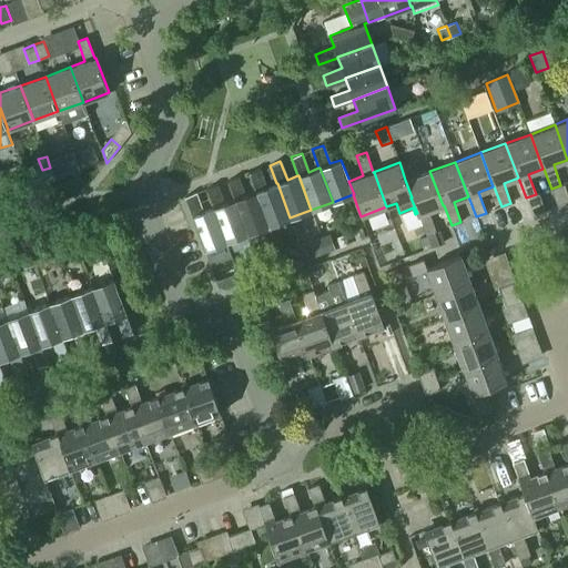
[(29,185),(21,165),(0,172),(0,184),(3,194),(29,185)]
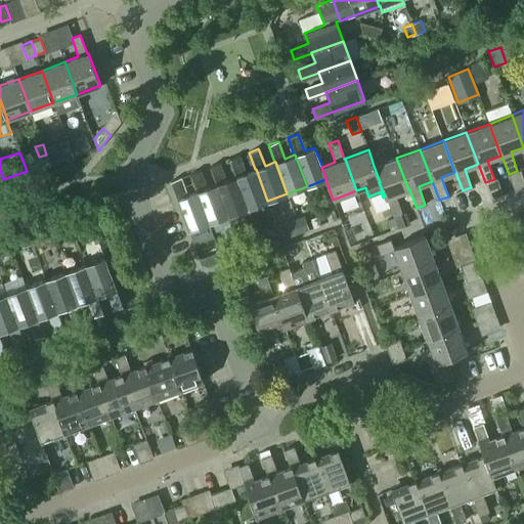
[(229,160),(235,176),(236,176),(248,208),(267,201),(256,169),(255,169),(246,173),(238,156),(229,160)]
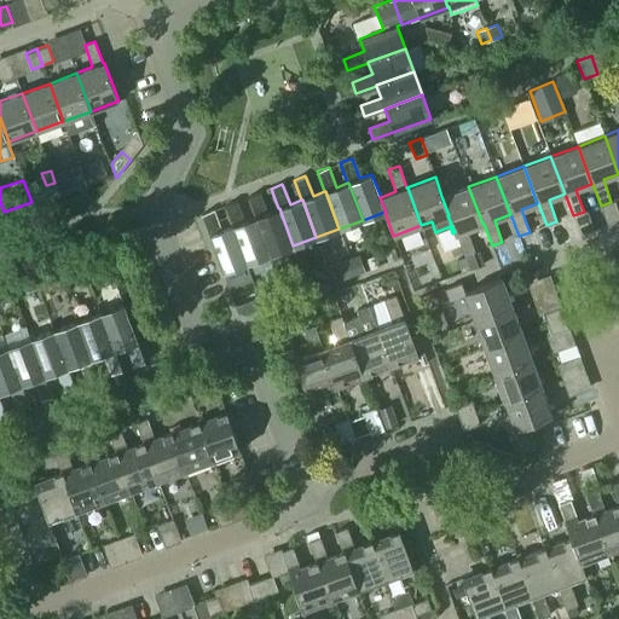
[(468,186),(441,196),(449,215),(447,215),(455,232),(455,233),(456,233),(464,255),(475,252),(467,230),(482,224),(468,186)]
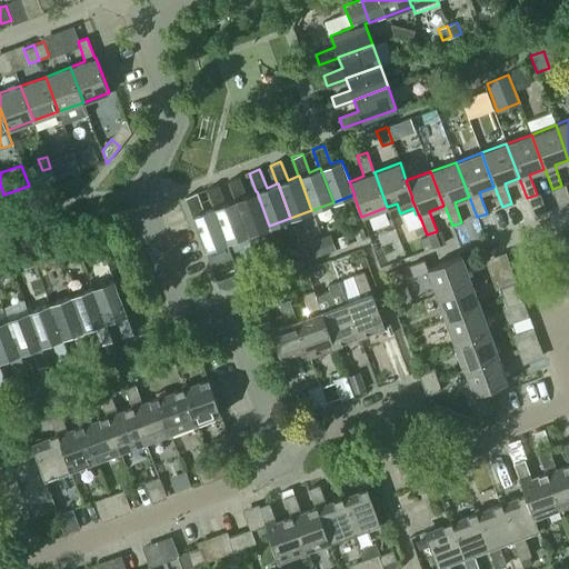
[(228,181),(235,200),(235,199),(248,233),(269,226),(257,191),(256,191),(245,196),(238,177),(228,181)]
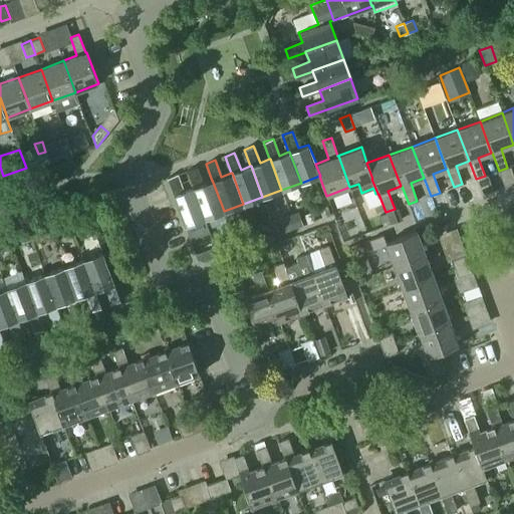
[(187,171),(193,188),(193,187),(205,219),(224,211),(212,180),(212,181),(202,184),(196,167),(187,171)]
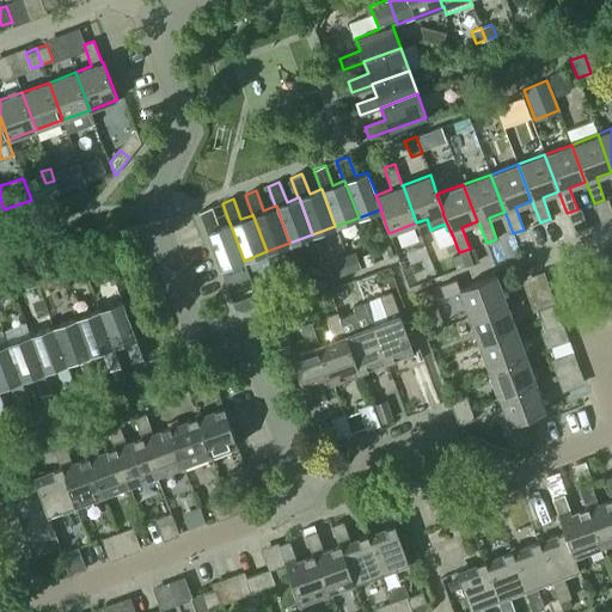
[(220,269),(244,261),(230,222),(230,224),(218,227),(210,207),(200,212),(220,269)]
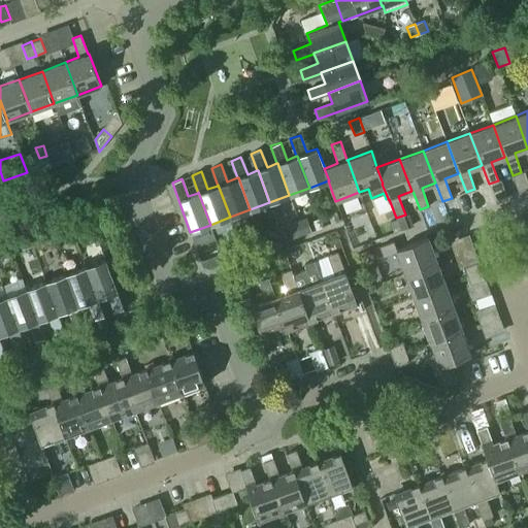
[(329,213),(332,222),(339,219),(336,210),(329,213)]
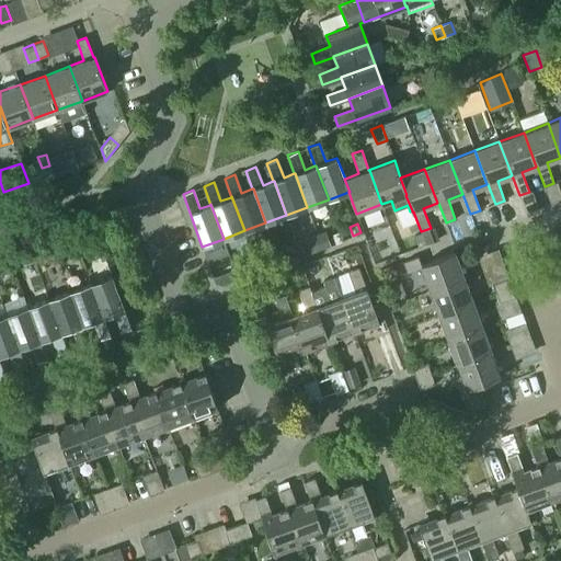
[(431,228),(421,231),(421,233),(424,240),(425,244),(441,239),(436,226),(431,228)]
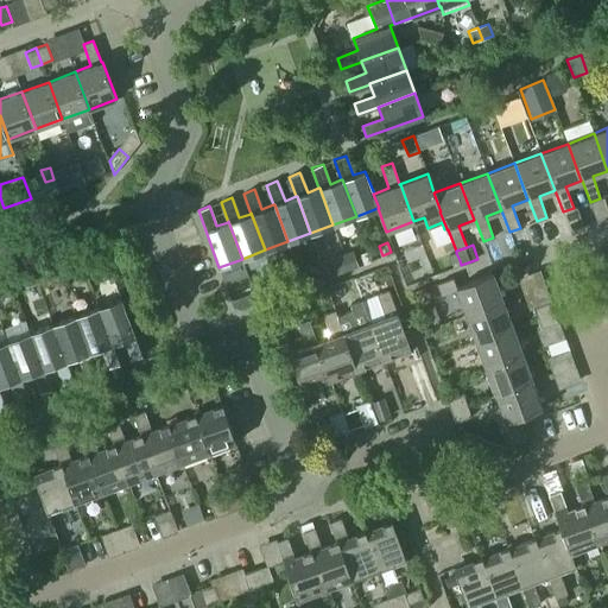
[(354,251),(343,254),(348,270),(359,266),(354,251)]
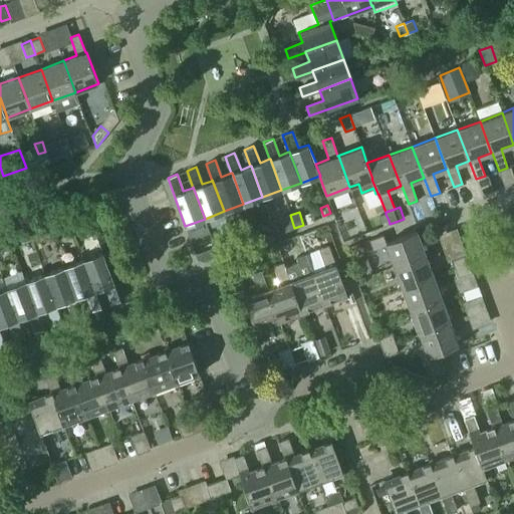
[(389,220),(386,214),(379,216),(381,222),(389,220)]
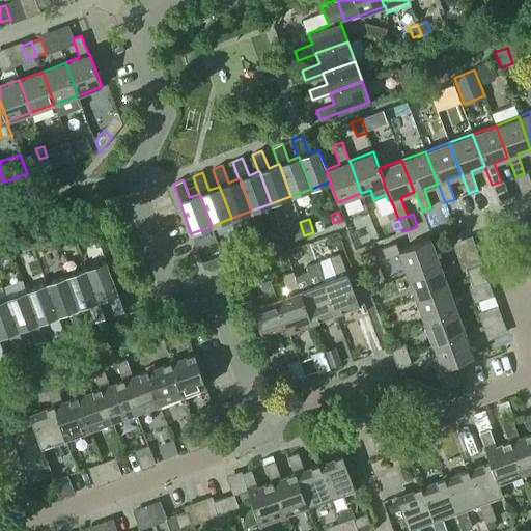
[(295,239),(304,235),(300,222),(290,225),(295,239)]
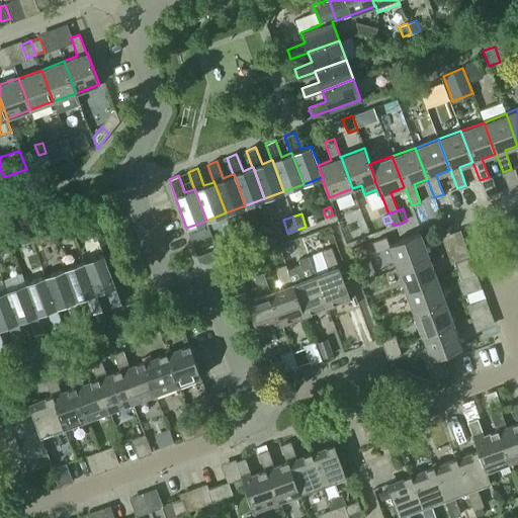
[(464,228),(448,236),(459,259),(476,251),(464,228)]
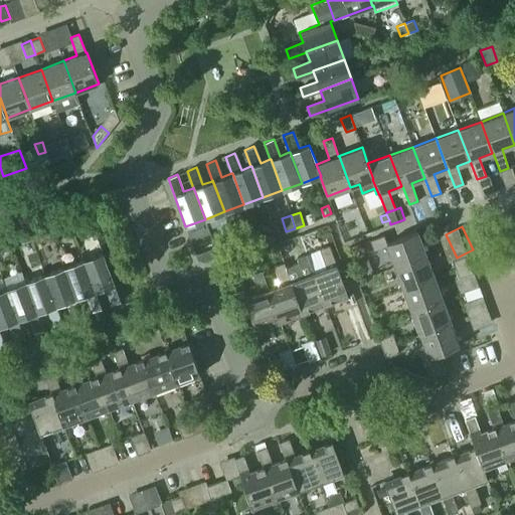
[(40,231),(44,242),(54,238),(49,227),(40,231)]
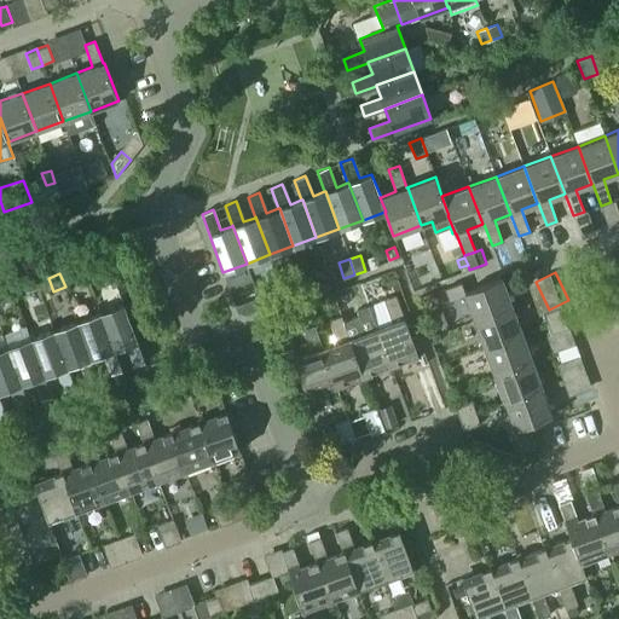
[(466,295),(474,320),(512,306),(502,278),(464,291),(461,283),(445,289),(450,300),(466,295)]
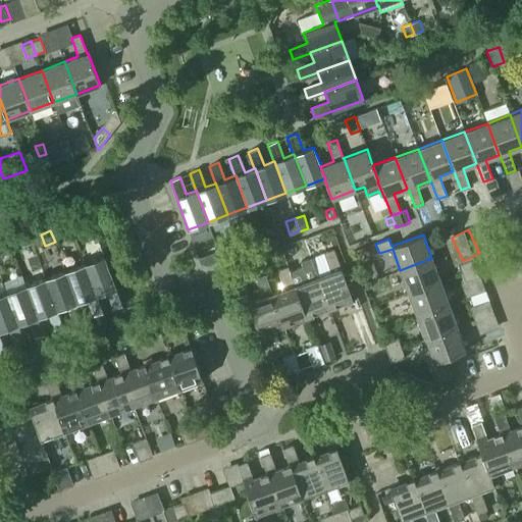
[(221,258),(218,249),(198,256),(201,263),(205,264),(221,258)]
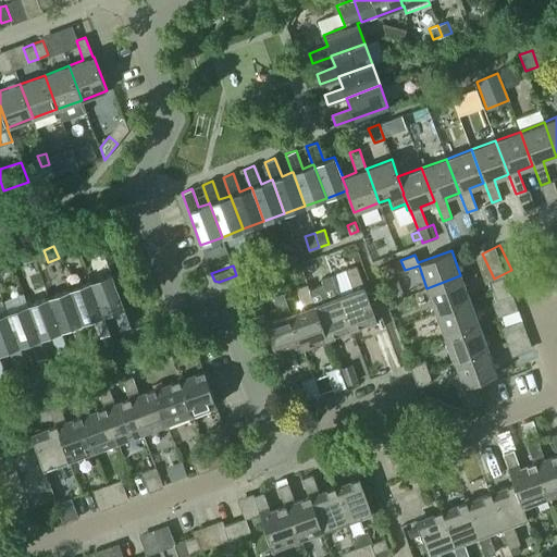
[(353,289),(338,295),(351,330),(376,320),(356,265),(345,269),(353,289)]
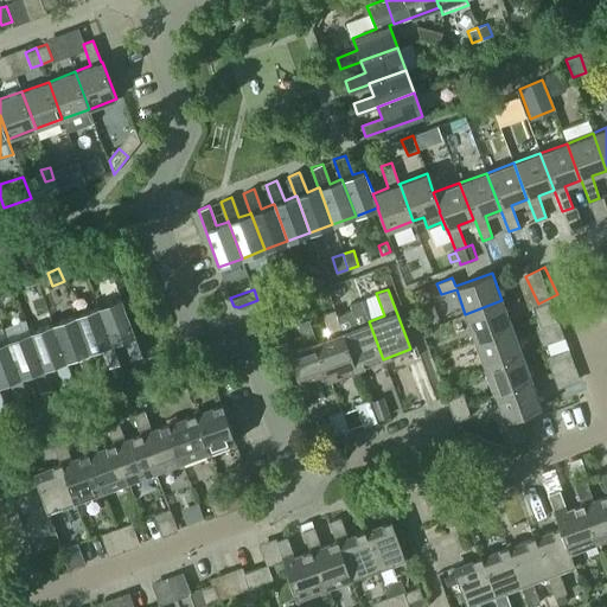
[(121,298),(98,306),(112,344),(113,343),(123,339),(131,359),(142,355),(121,298)]
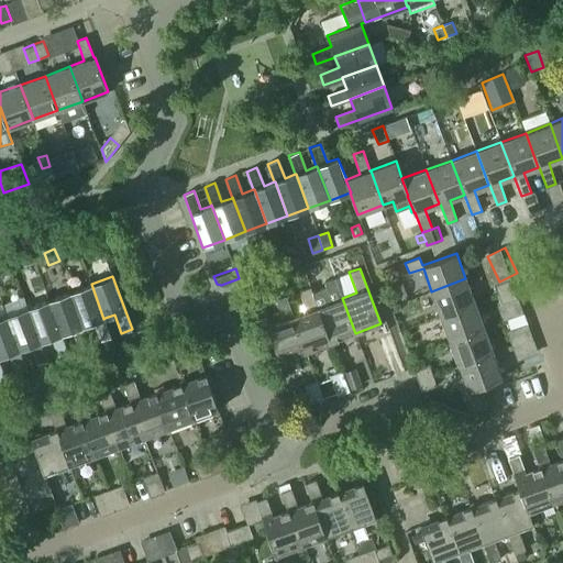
[(330,342),(355,333),(342,298),(334,277),(324,282),(332,302),(318,307),(317,308),(330,342)]
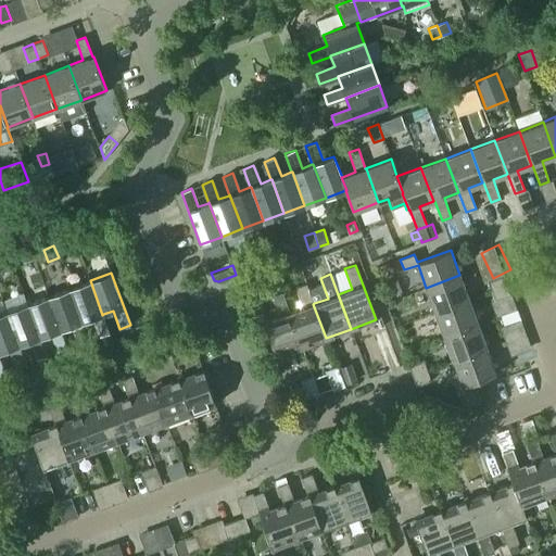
[(469,299),(459,275),(426,288),(436,312),(469,299)]
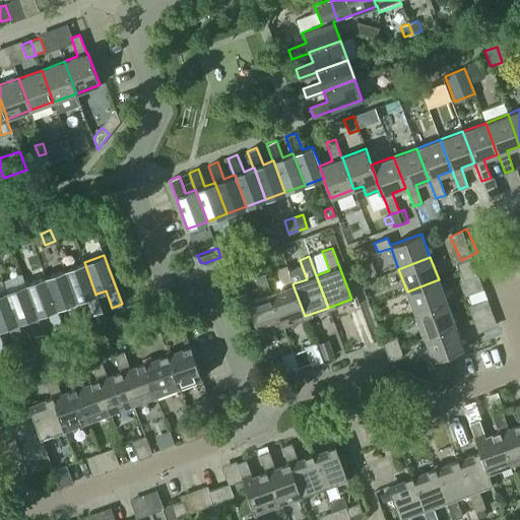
[(472,267),(470,259),(456,264),(459,271),(472,267)]
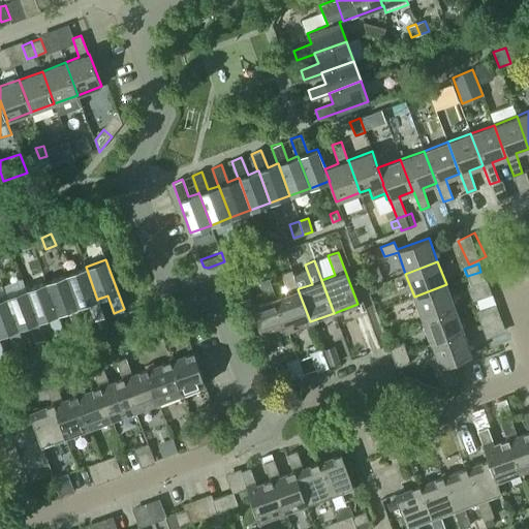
[(104,316),(98,299),(97,300),(86,267),(65,274),(78,307),(78,306),(88,303),(94,320),(104,316)]
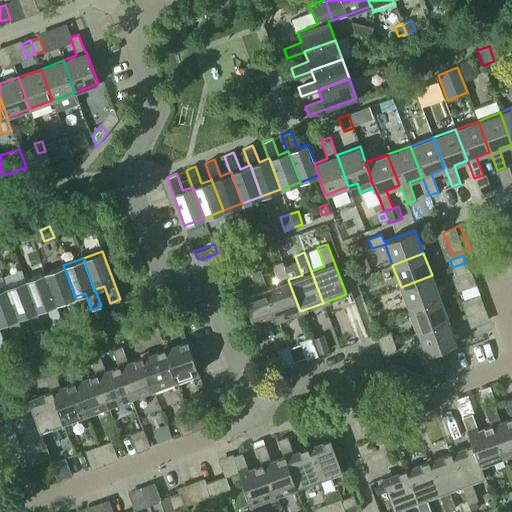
[(278,319),(300,311),(288,280),(289,279),(282,261),(272,264),(279,283),(266,288),(278,319)]
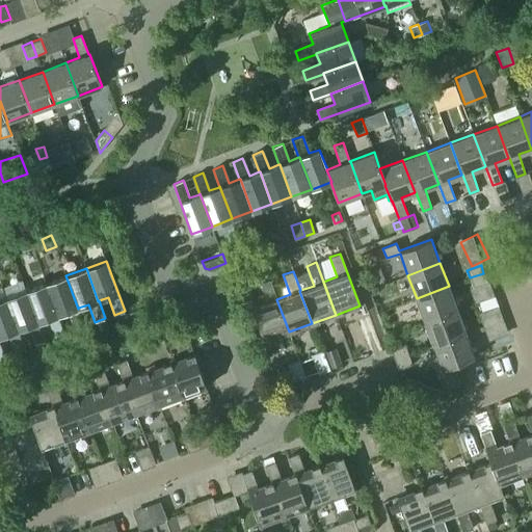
[(470,277),(473,287),(487,282),(483,273),(470,277)]
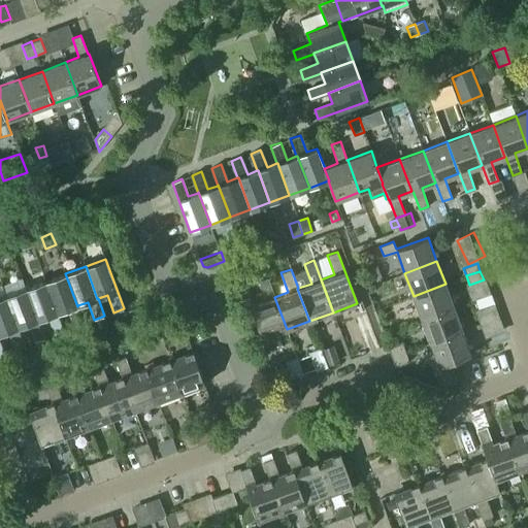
[(65,273),(45,282),(58,314),(68,309),(74,327),(85,323),(77,305),(77,306),(65,273)]
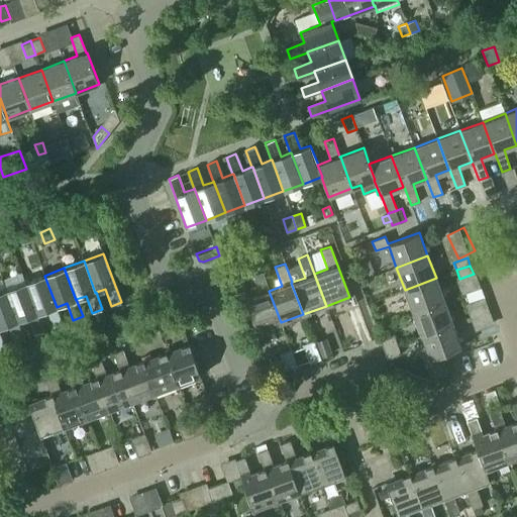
[(272,326),(281,322),(269,291),(262,272),(252,276),(260,294),(245,299),(260,336),(274,331),(272,326)]
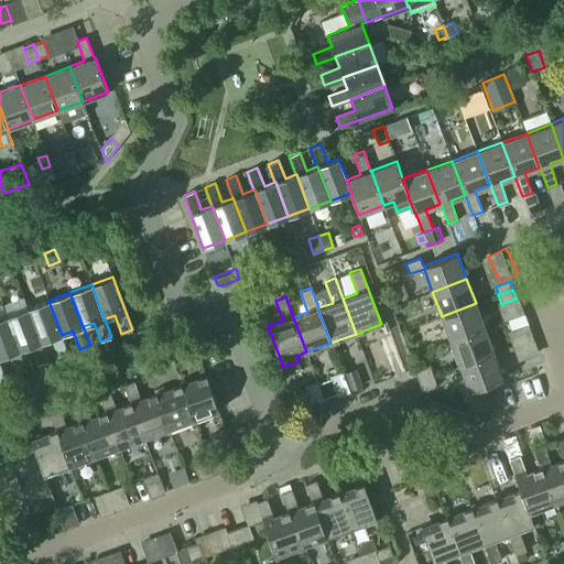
[(49,301),(28,308),(41,343),(52,338),(58,357),(69,353),(62,335),(49,301)]
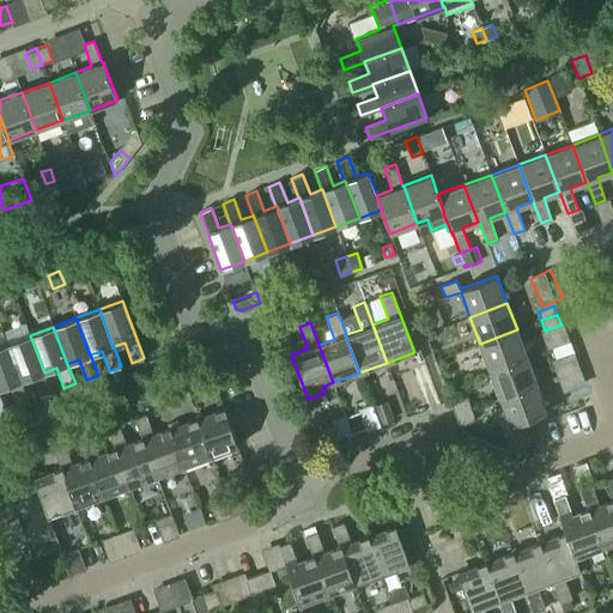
[(480,344),(490,371),(527,357),(517,329),(480,344)]
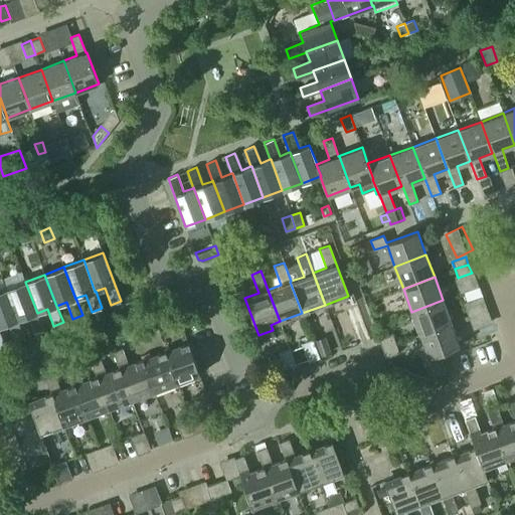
[(347,278),(342,280),(348,296),(353,294),(347,278)]
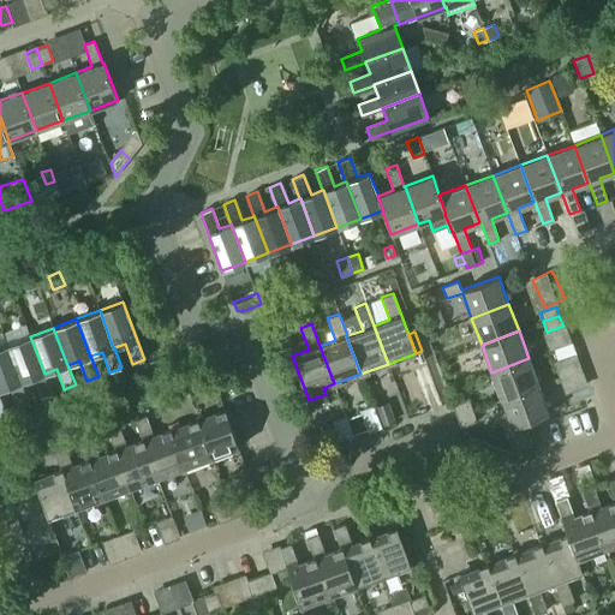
[(30,336),(7,345),(22,382),(34,377),(41,398),(52,393),(45,374),(30,336)]
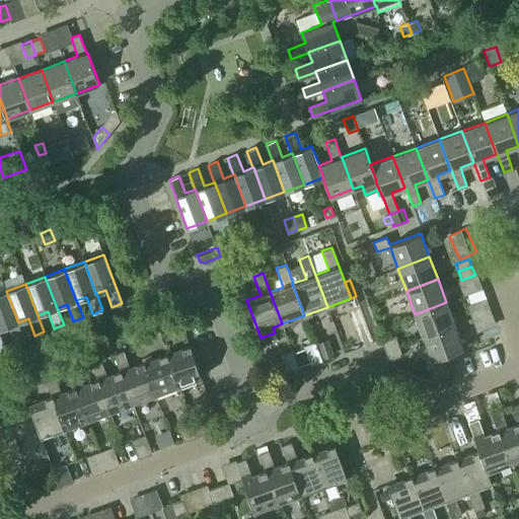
[(24,340),(18,322),(6,291),(0,293),(0,328),(9,325),(15,343),(24,340)]
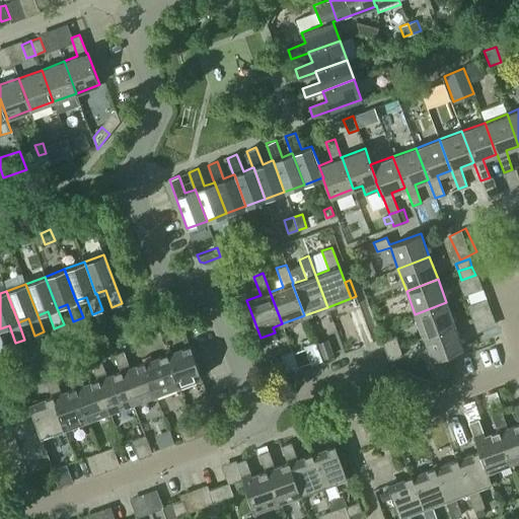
[(415,314),(423,337),(454,324),(446,302),(415,314)]
